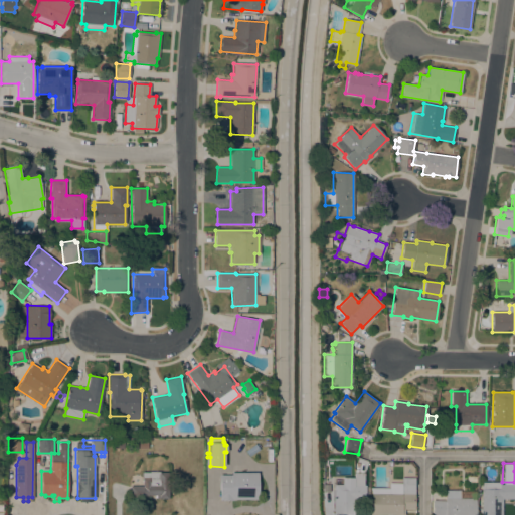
[(168,498),(156,498),(156,495),(143,495),(143,498),(130,498),(130,486),(142,486),(142,472),(168,472),(168,498)]
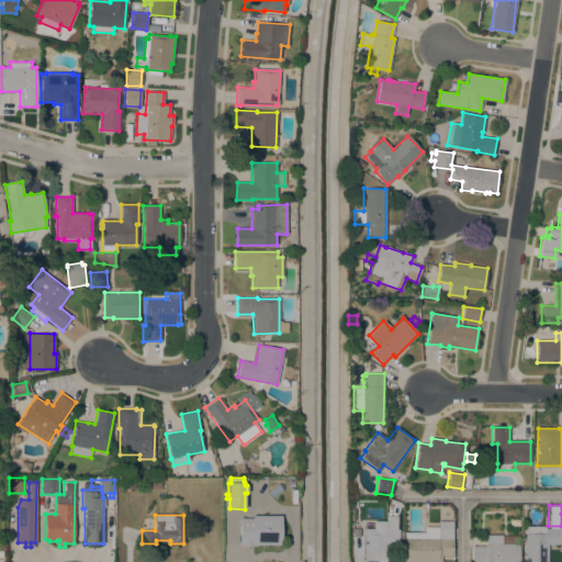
[(281,544),(255,544),(255,546),(239,546),(239,518),(253,518),(253,515),(281,515),(281,544)]
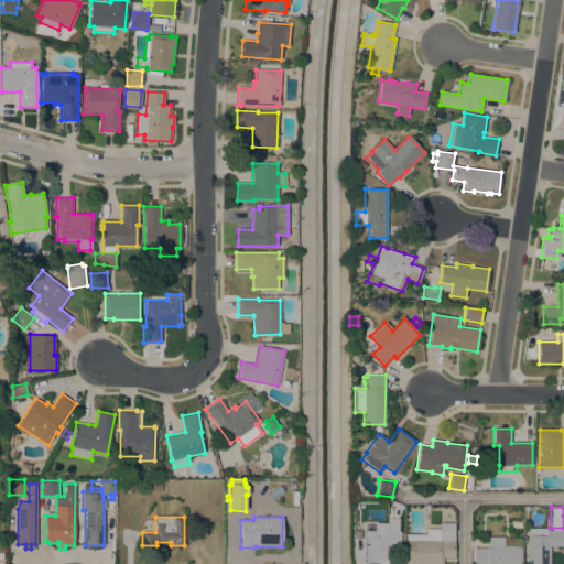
[(388,530),(388,517),(399,518),(399,531),(400,531),(400,548),(387,548),(387,563),(365,563),(365,530),(388,530)]
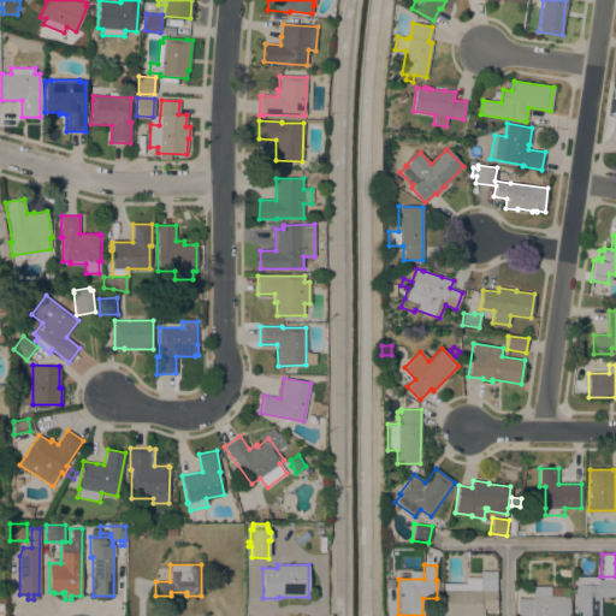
[(466,584),(466,578),(480,578),(480,572),(497,572),(497,574),(499,574),(499,579),(497,579),(496,609),(484,609),(484,615),(472,615),(444,615),(444,590),(443,584),(466,584)]
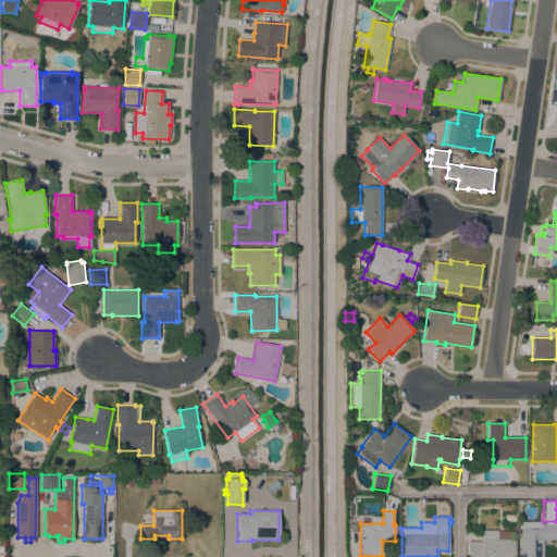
[(541,521),(541,523),(556,523),(556,540),(543,540),(543,556),(520,556),(521,521),(541,521)]
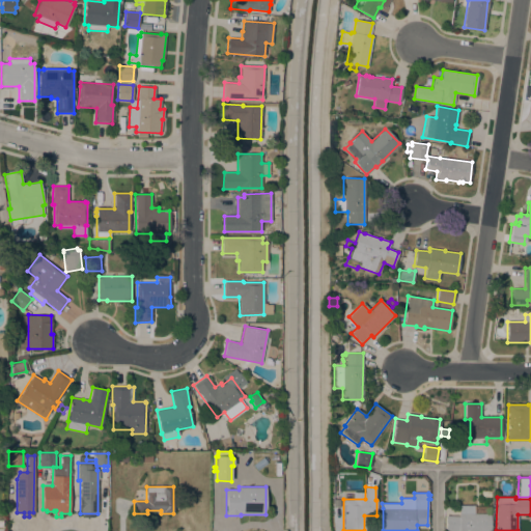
[(446,530),(446,515),(458,515),(458,513),(459,513),(459,505),(474,505),(474,506),(491,506),(491,530),(446,530)]
